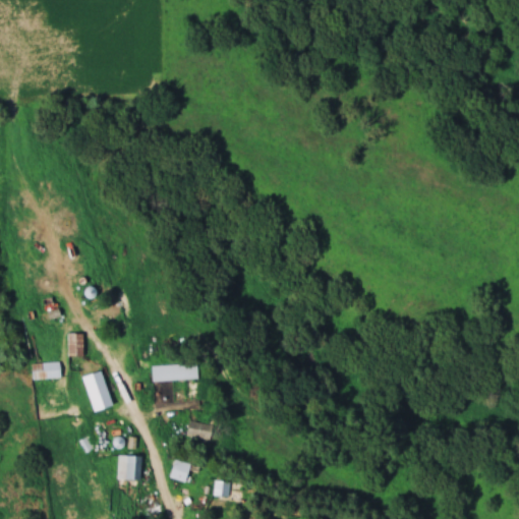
[(67,334),(67,357),(81,357),(81,334),(67,334)]
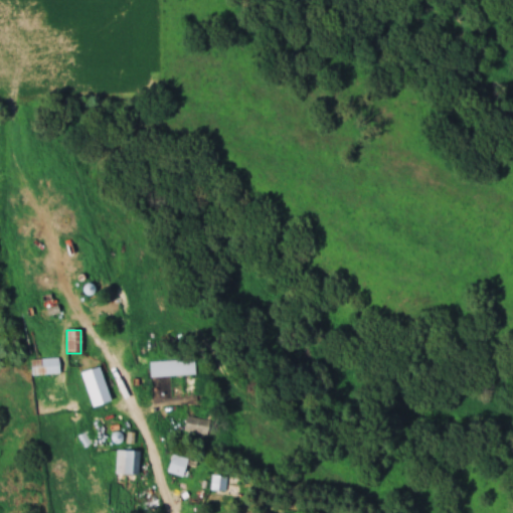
[(30,361),(31,376),(59,374),(57,358),(30,361)]
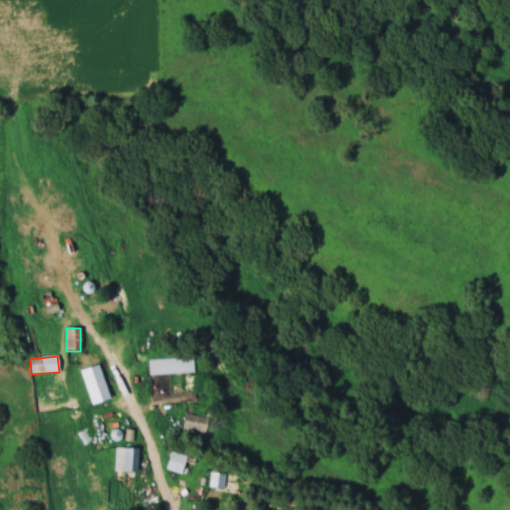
[(195,373),(194,358),(148,359),(148,374),(195,373)]
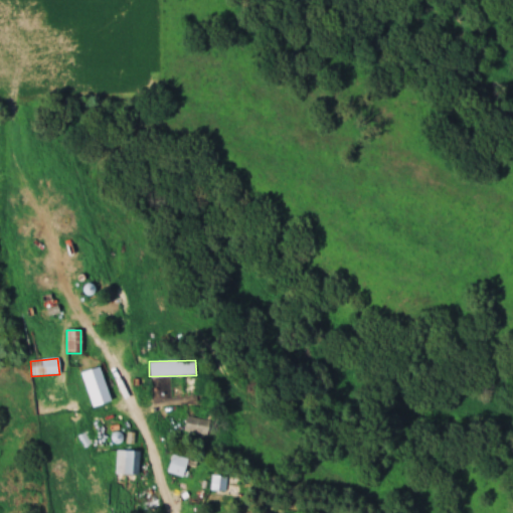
[(79,374),(95,408),(113,400),(98,366),(79,374)]
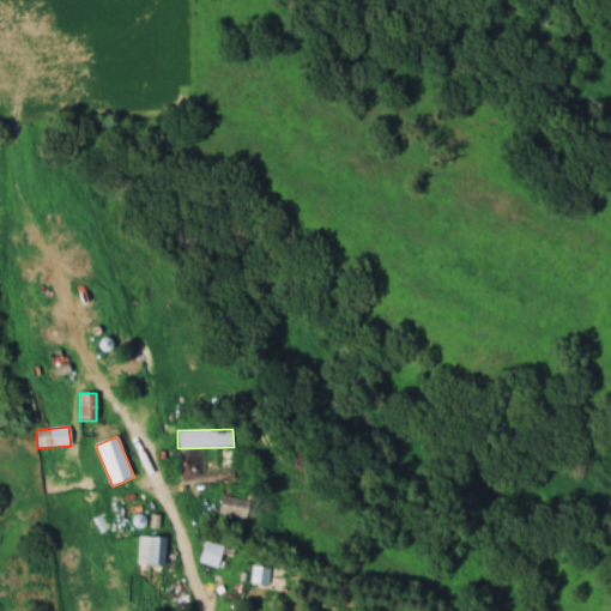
[(219,515),(249,519),(252,498),(223,494),(219,515)]
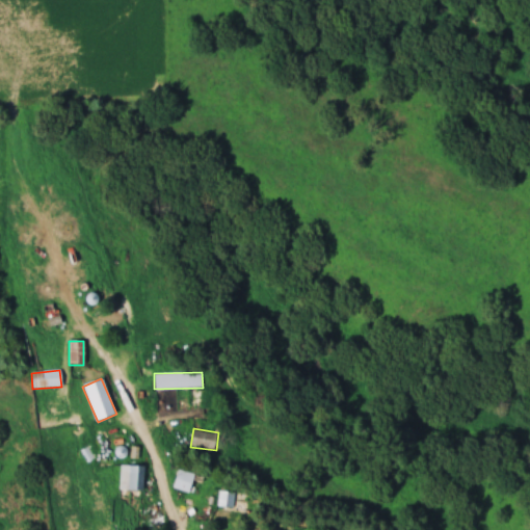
[(120,491),(143,491),(143,466),(120,466),(120,491)]
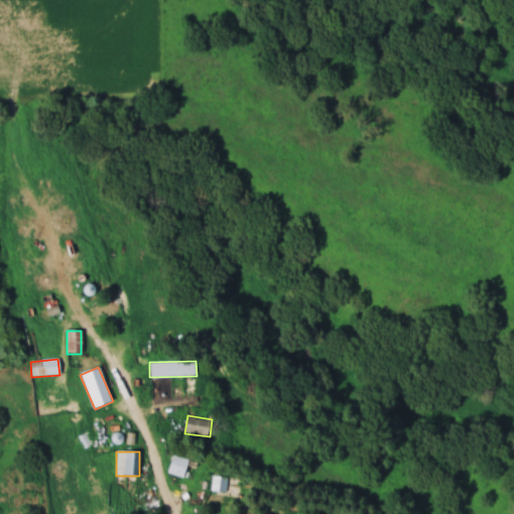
[(188,460),(172,455),(166,474),(182,479),(188,460)]
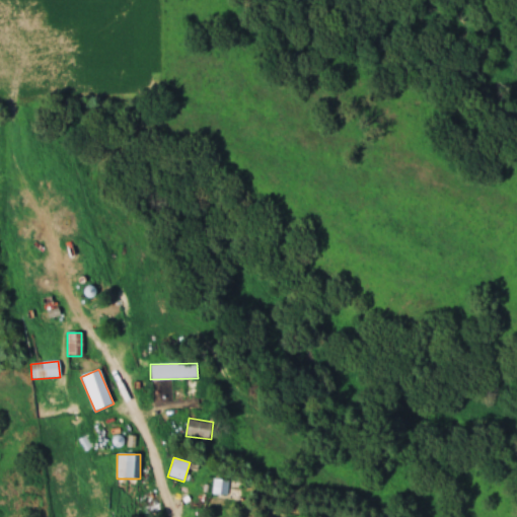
[(220,496),(228,496),(228,479),(220,479),(220,496)]
